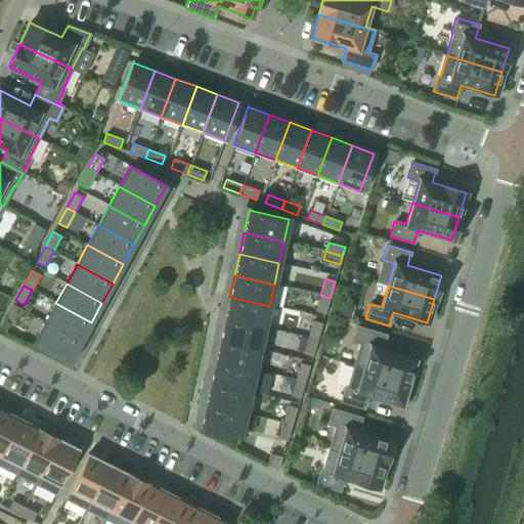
[(324,313),(330,298),(320,295),(316,311),(324,313)]
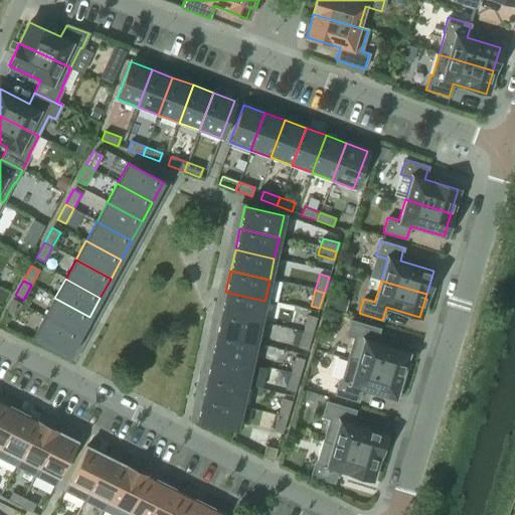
[(260,322),(265,301),(225,292),(221,313),(260,322)]
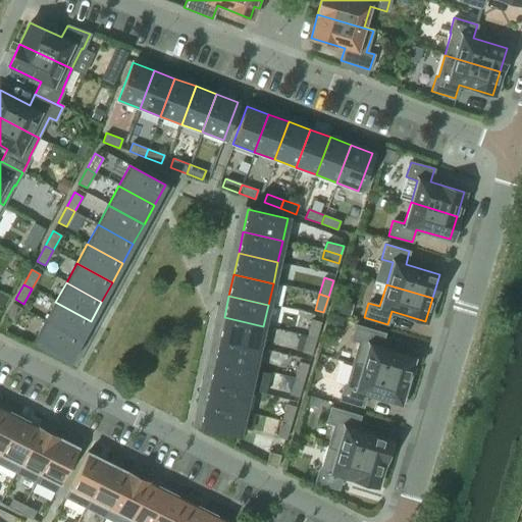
[(91,321),(55,302),(45,321),(81,341),(91,321)]
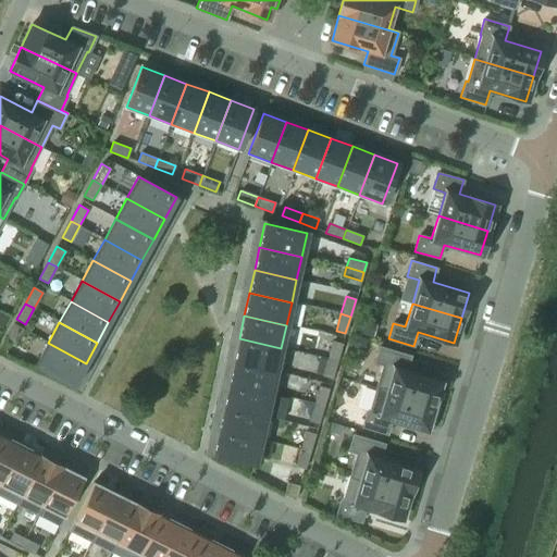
[(14,345),(23,329),(14,324),(5,341),(14,345)]
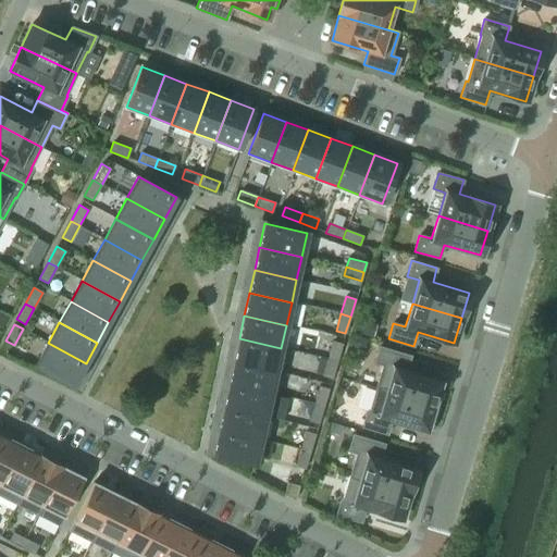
[(276,371),(281,348),(239,338),(234,361),(276,371)]
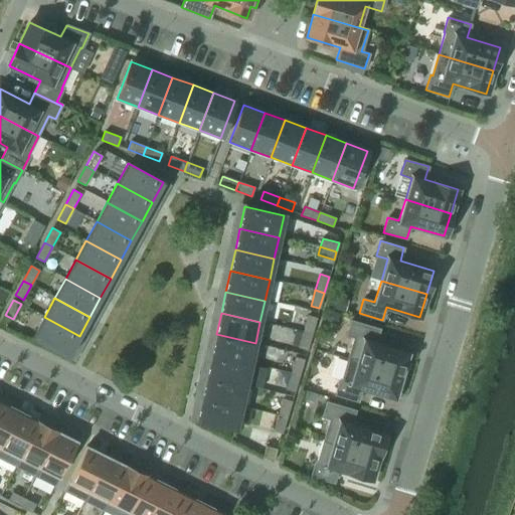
[(312,334),(317,318),(308,315),(303,332),(312,334)]
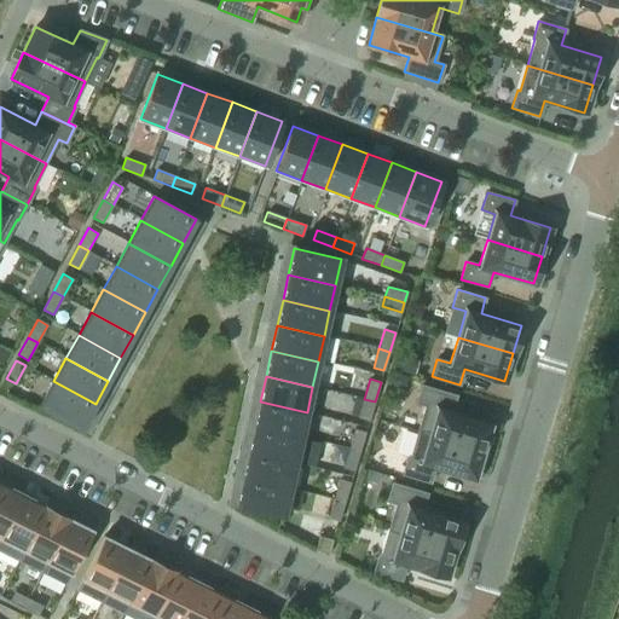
[(96,404),(53,381),(40,404),(82,428),(96,404)]
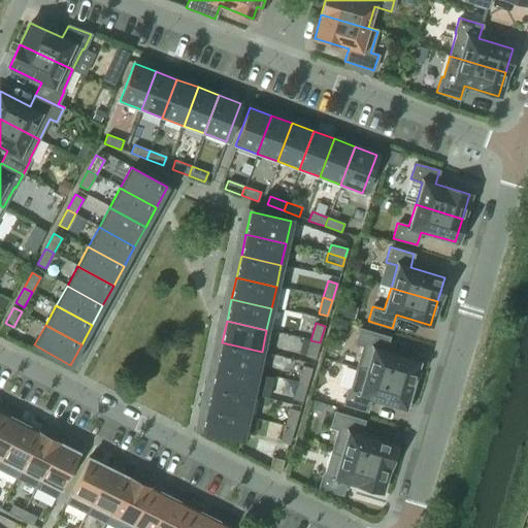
[(413,385),(419,361),(385,351),(389,337),(360,329),(355,343),(363,345),(356,368),(413,385)]
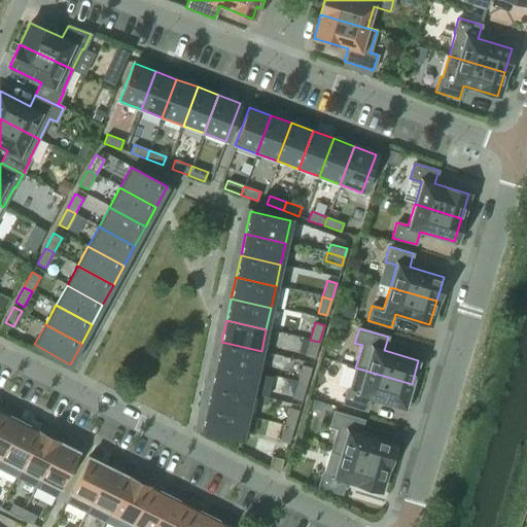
[(314,358),(319,342),(310,340),(305,355),(314,358)]
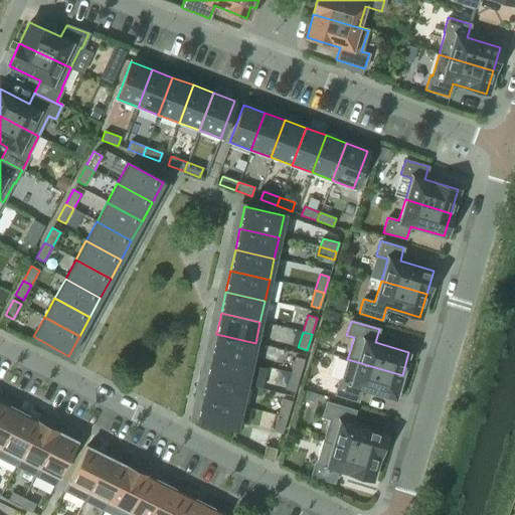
[(250,364),(255,343),(216,334),(211,355),(250,364)]
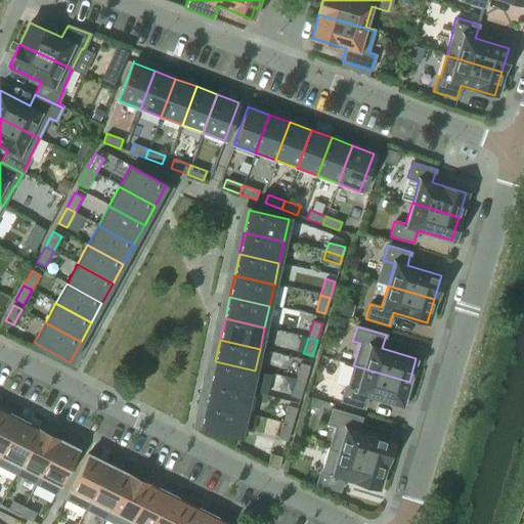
[(250,392),(255,370),(215,361),(210,383),(250,392)]
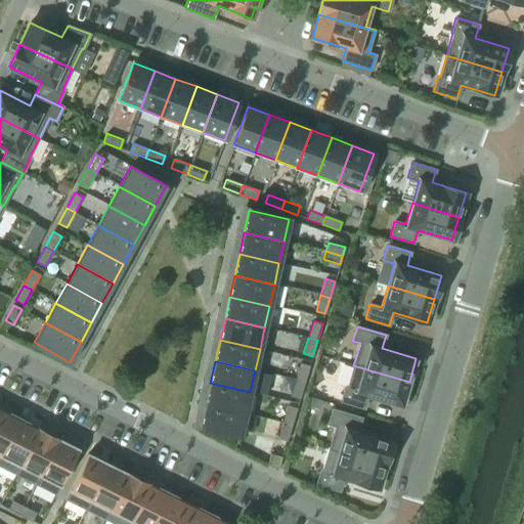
[(304,383),(309,365),(300,363),(296,380),(304,383)]
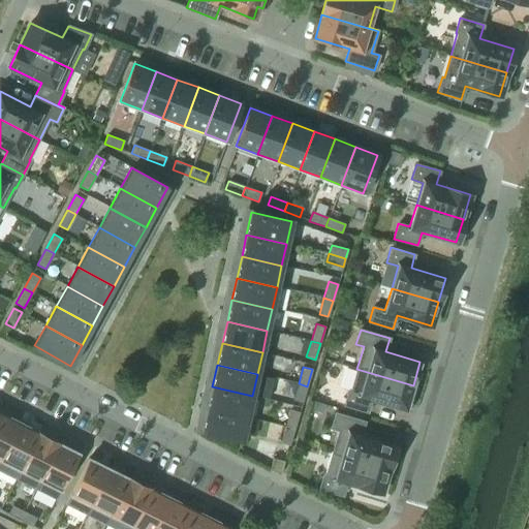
[(406,409),(413,385),(356,369),(350,391),(348,391),(344,405),(368,412),(372,399),(406,409)]
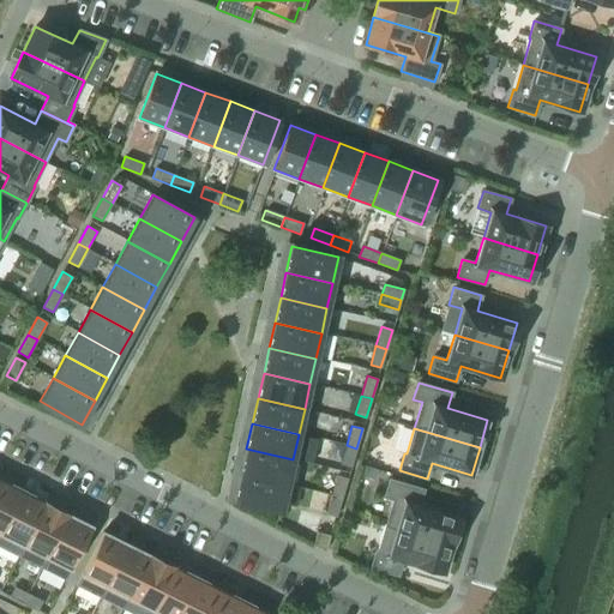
[(351,468),(356,449),(347,445),(341,464),(351,468)]
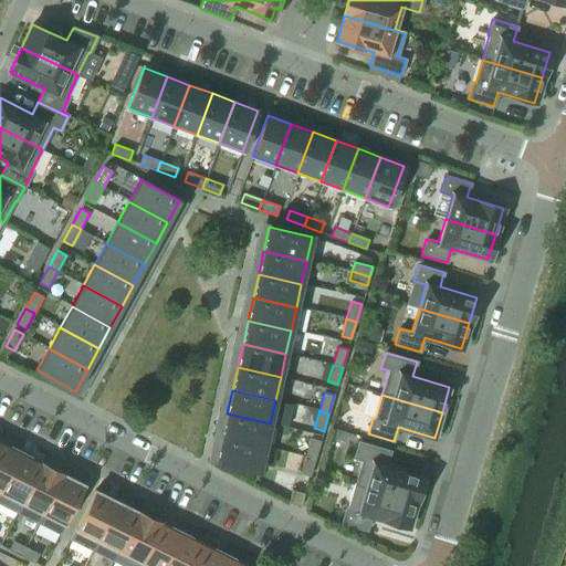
[(264,447),(270,423),(227,413),(222,438),(264,447)]
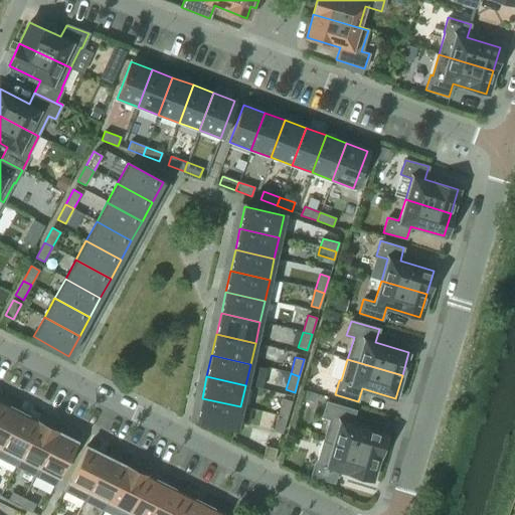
[(235,428),(240,406),(202,398),(197,420),(235,428)]
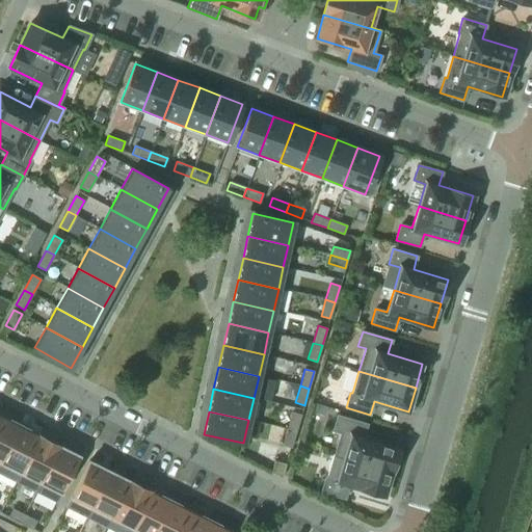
[(296,431),(301,415),(292,411),(287,429),(296,431)]
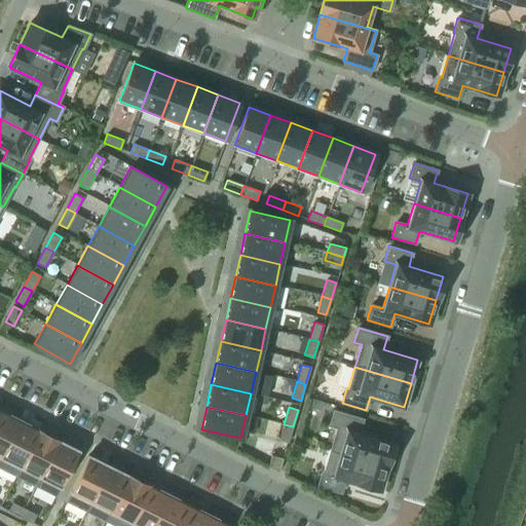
[(385,466),(392,443),(359,433),(363,419),(333,410),(329,425),(336,427),(330,450),(385,466)]
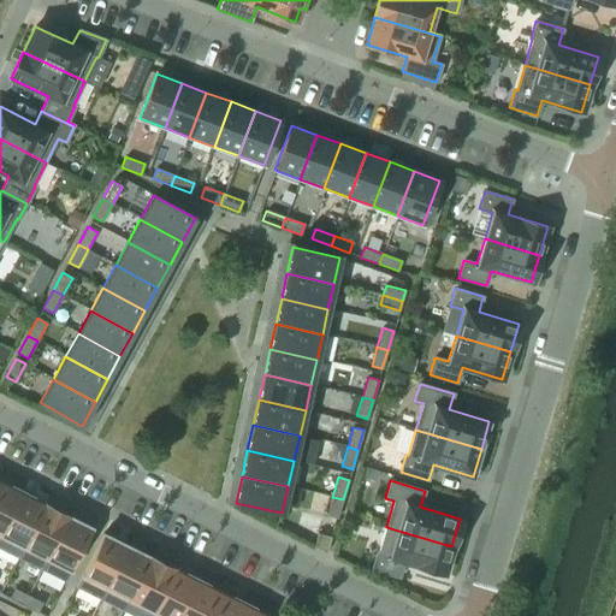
[(0,534),(22,492),(0,481),(0,534)]
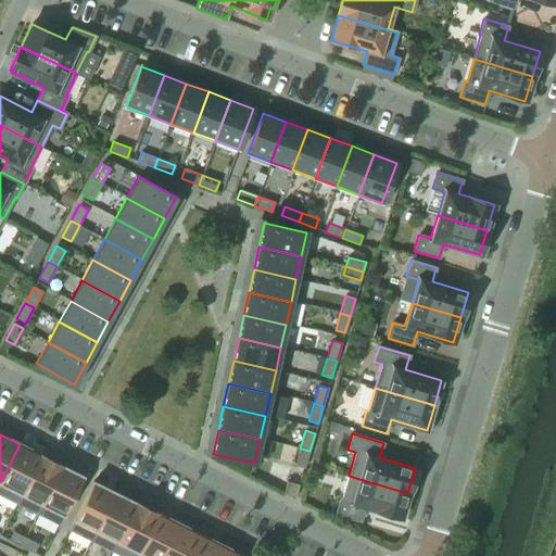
[(0,494),(16,503),(40,455),(20,444),(0,482),(0,494)]
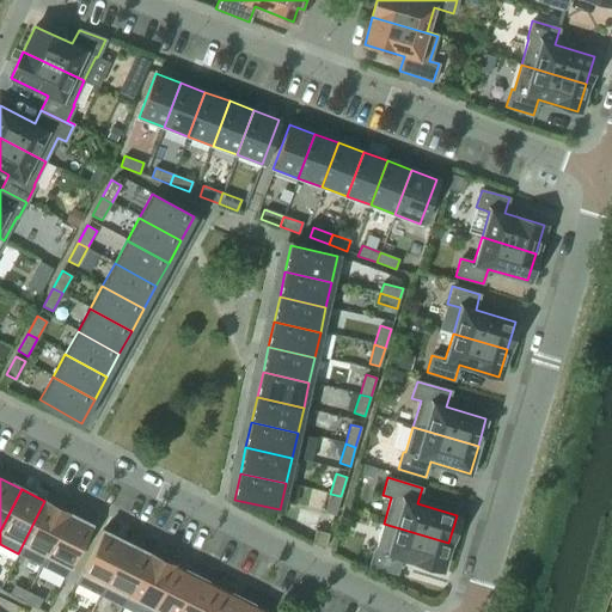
[(335,515),(341,496),(330,494),(324,512),(335,515)]
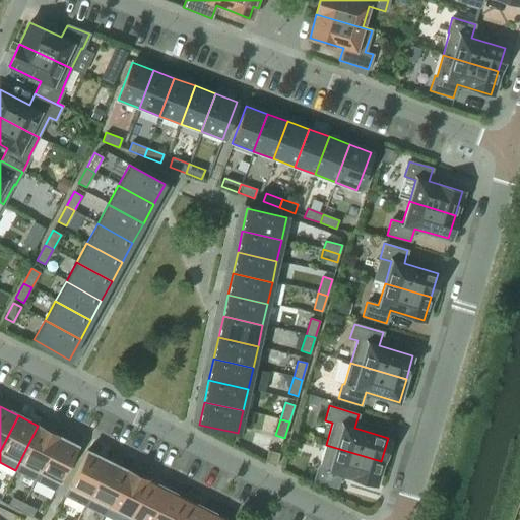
[(35,480),(57,436),(38,426),(15,470),(35,480)]
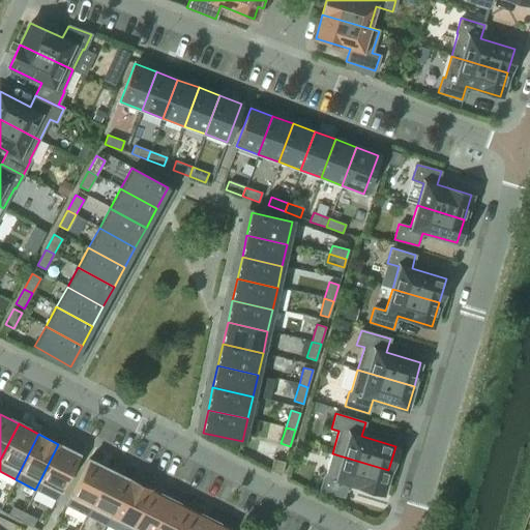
[(61,491),(79,454),(58,444),(35,490),(36,490),(40,481),(61,491)]
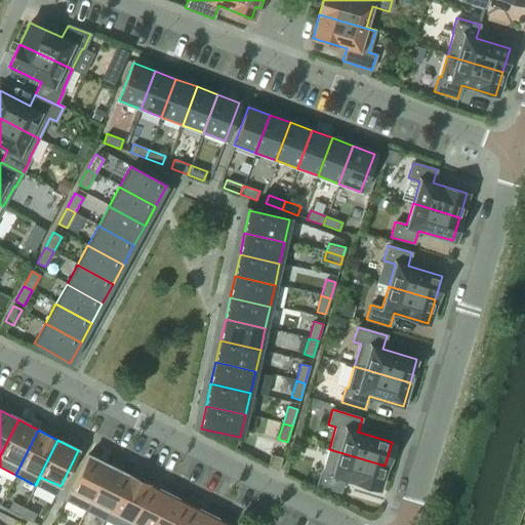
[(377,489),(385,466),(329,449),(323,471),(321,470),(317,485),(340,492),(344,479),(377,489)]
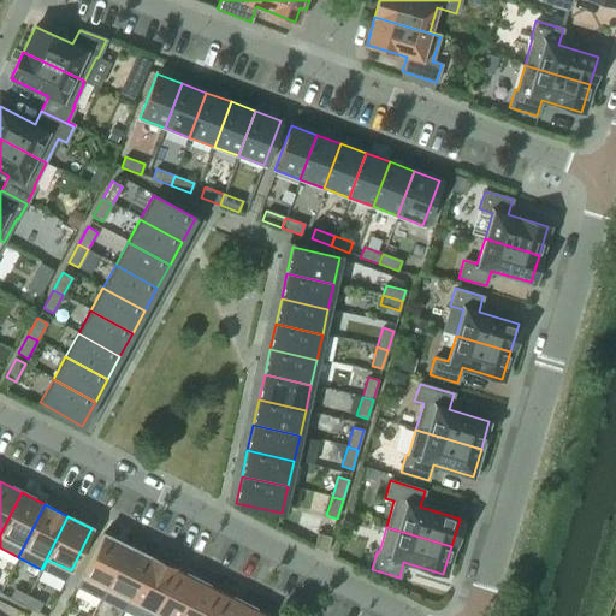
[(100,598),(126,545),(102,533),(76,586),(100,598)]
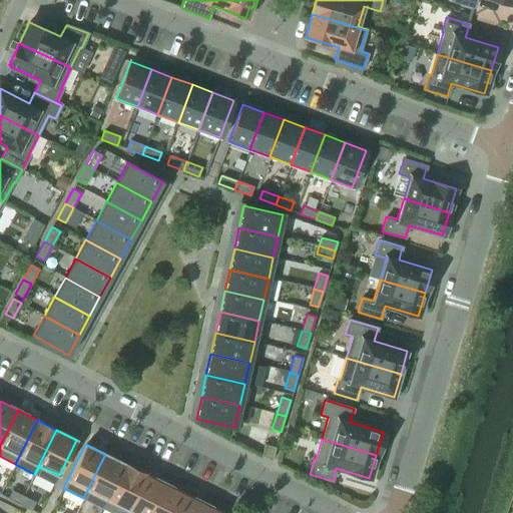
[(273,459),(276,448),(265,444),(261,456),(273,459)]
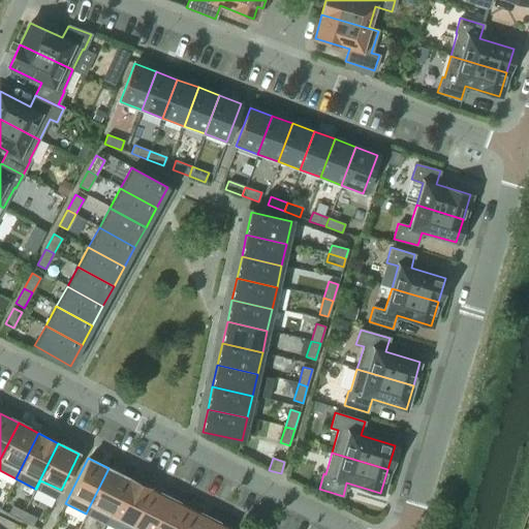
[(106,524),(129,478),(109,468),(86,514),(106,524)]
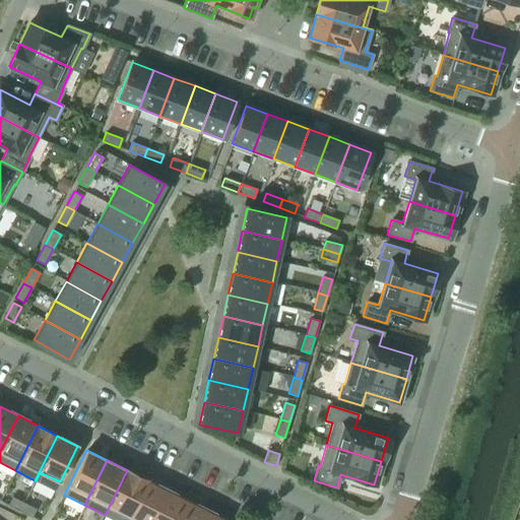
[(114,519),(126,519),(146,480),(127,470),(105,515),(114,519)]
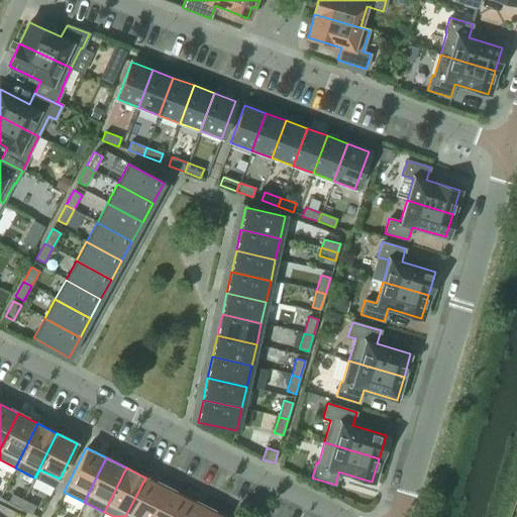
[(149,516),(165,487),(145,478),(125,516),(126,516),(128,514),(134,516),(149,516)]
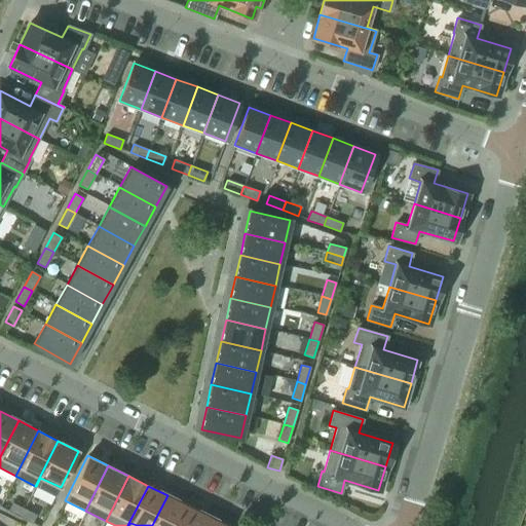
[(177,525),(188,505),(167,495),(152,525),(177,525)]
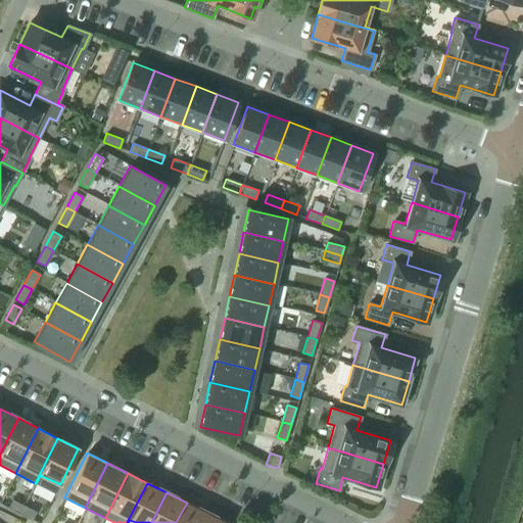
[(19,514),(24,506),(12,501),(8,509),(19,514)]
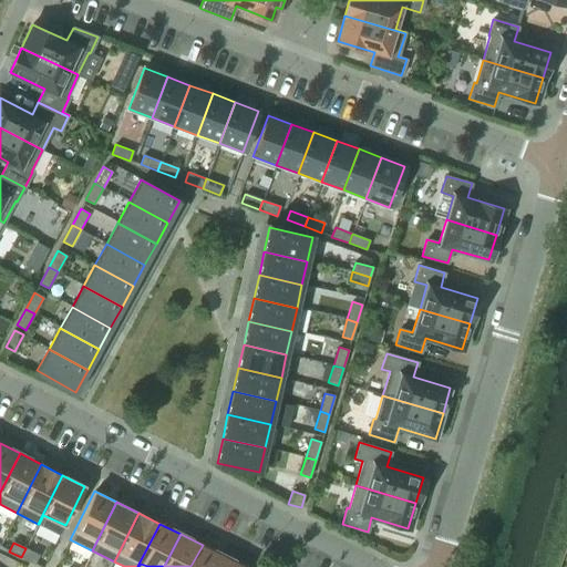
[(217,566),(224,556),(203,545),(191,566),(217,566)]
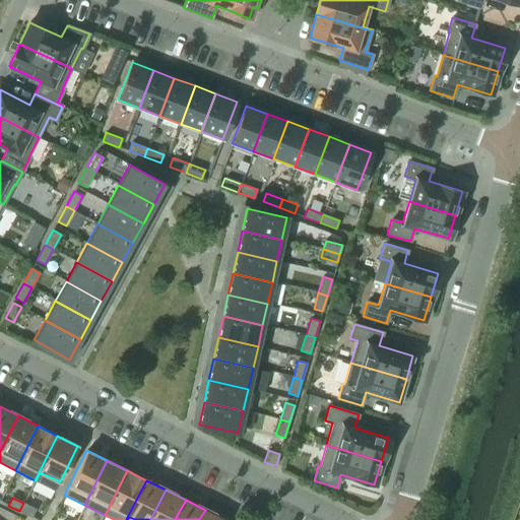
[(30,517),(35,509),(23,503),(19,511),(30,517)]
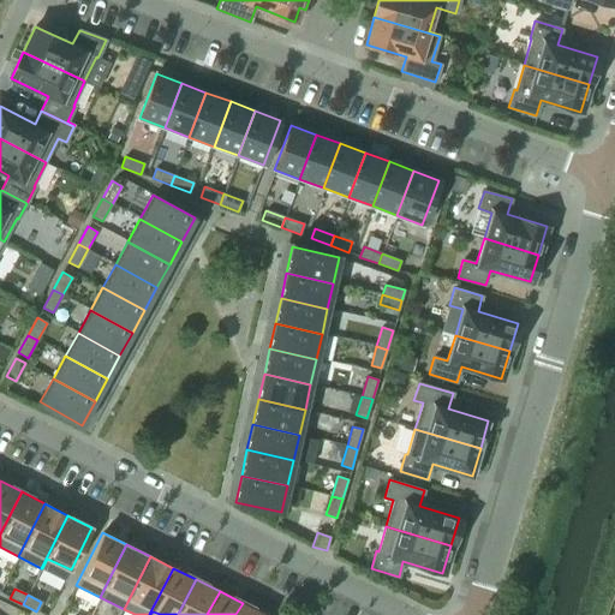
[(266,614),(267,614),(243,603),(236,614),(266,614)]
